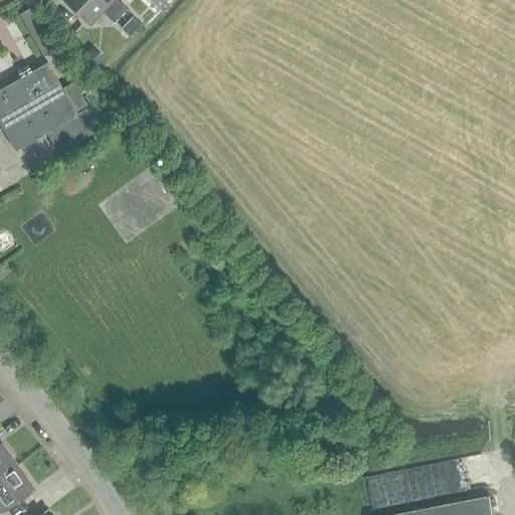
[(112,23),(118,16),(101,0),(60,0),(87,25),(100,11),(112,23)]
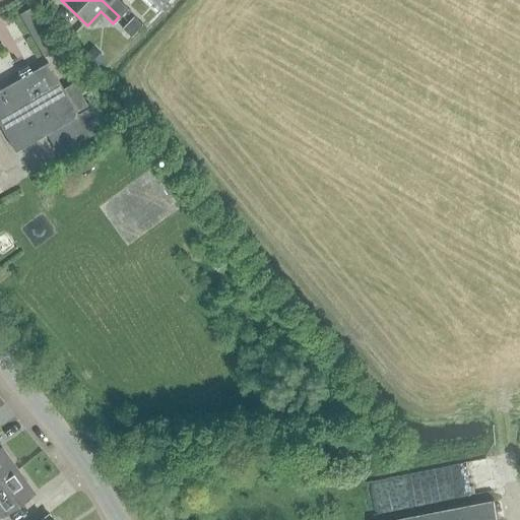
[(102,0),(119,16),(126,9),(116,0),(102,0)]
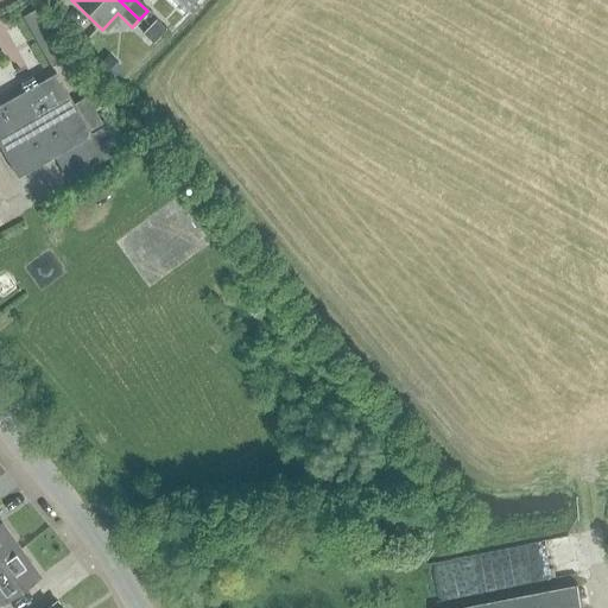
[(23,18),(51,68),(64,61),(36,11),(23,18)]
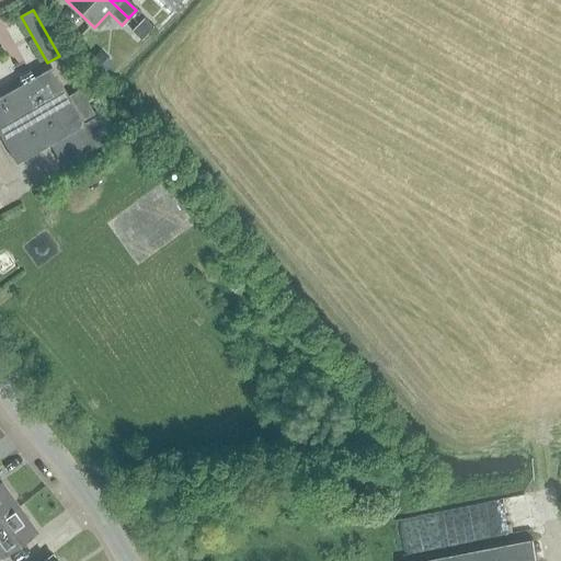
[(142,18),(137,24),(147,33),(152,26),(142,18)]
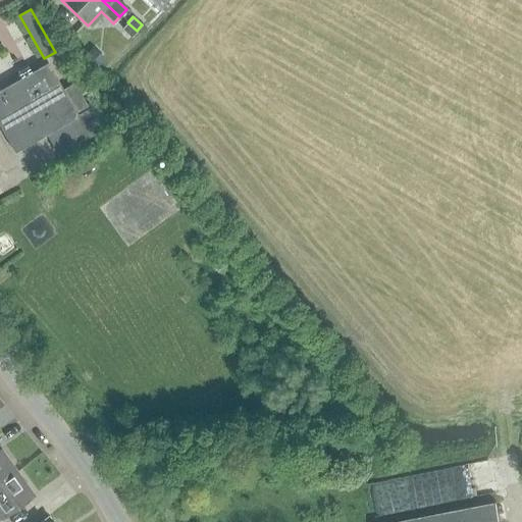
[(127,22),(122,29),(132,37),(137,31),(127,22)]
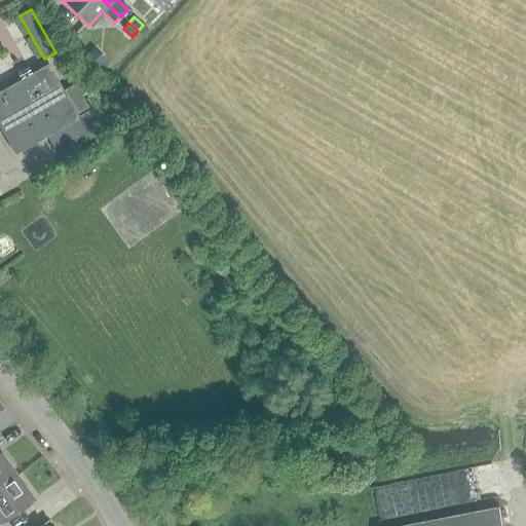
[(59,156),(101,132),(73,83),(62,89),(46,63),(36,69),(36,70),(30,73),(26,67),(17,72),(21,79),(1,90),(0,89),(0,88),(0,130),(12,153),(46,134),(59,156)]
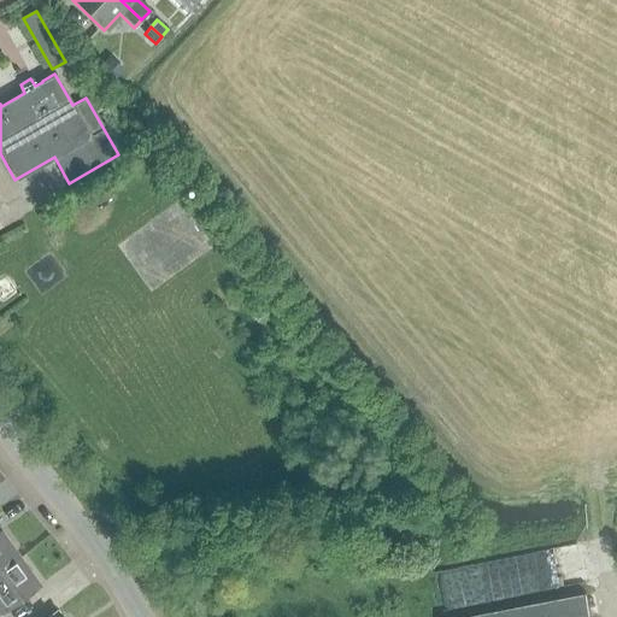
[(0,571),(19,558),(0,530),(0,571)]
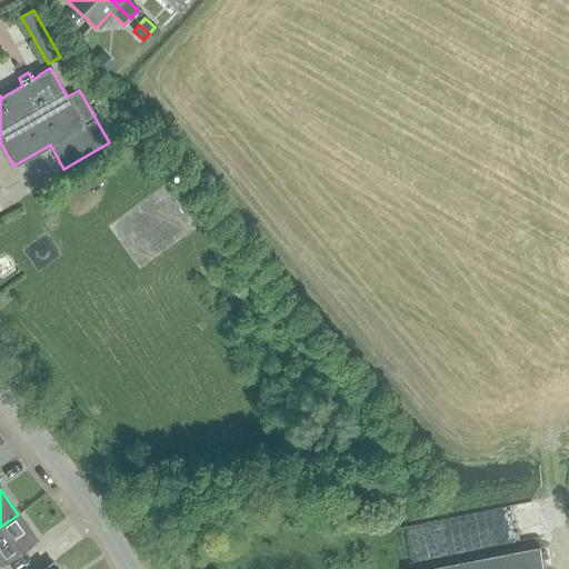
[(0,527),(0,566),(37,540),(18,515),(0,527)]
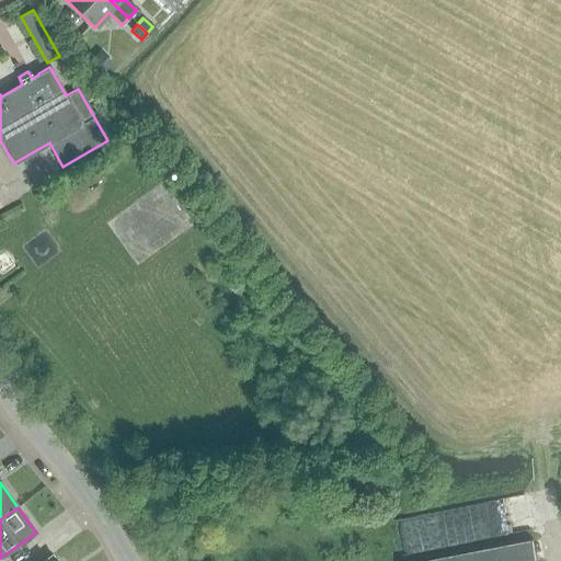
[(536,560),(533,541),(432,560),(536,560)]
